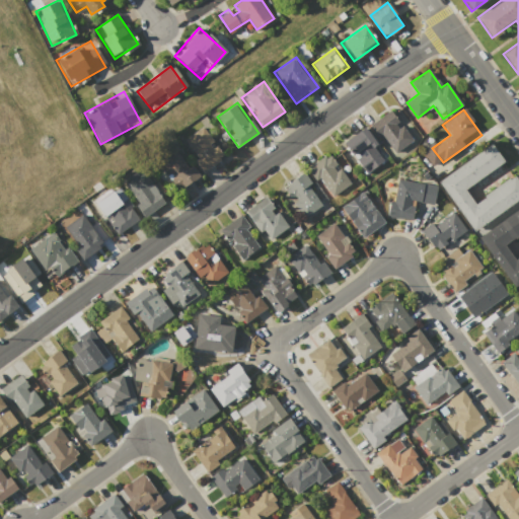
[(369,126),(390,110),(412,140),(390,155),(369,126)]
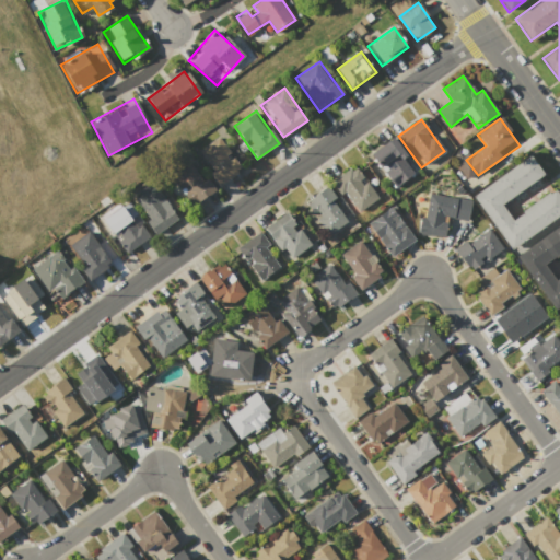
[(219,136),(244,170),(219,187),(195,153),(219,136)]
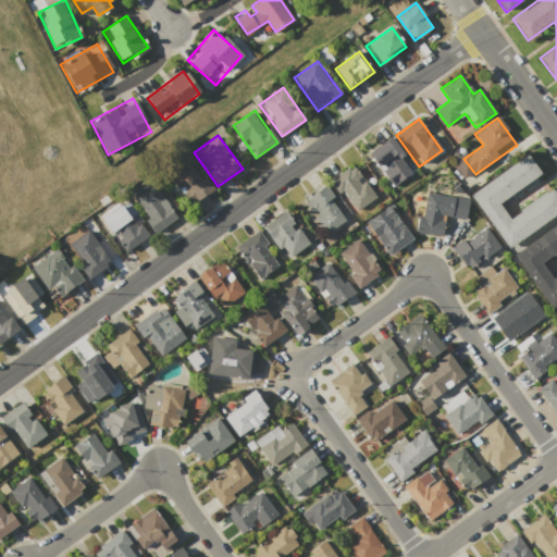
[(367,153),(390,137),(415,172),(392,189),(367,153)]
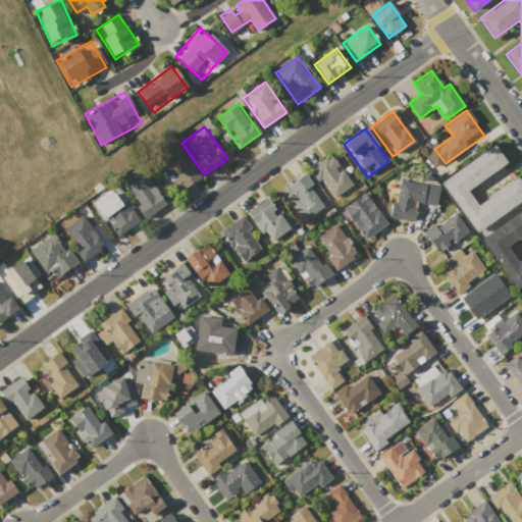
[(439,184),(492,146),(506,164),(467,192),(477,206),(516,178),(521,187),(521,200),(476,233),(439,184)]
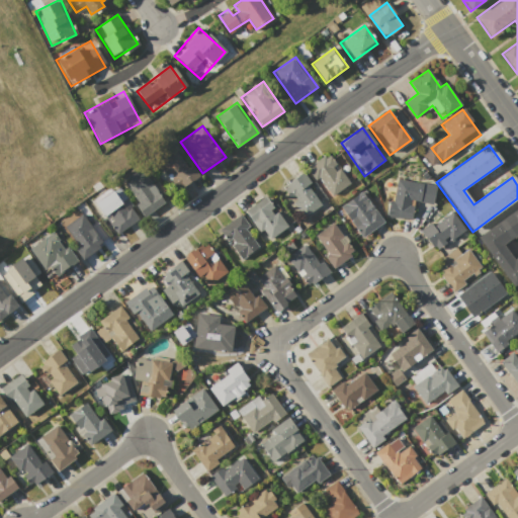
[(199,177),(181,190),(159,160),(178,147),(199,177)]
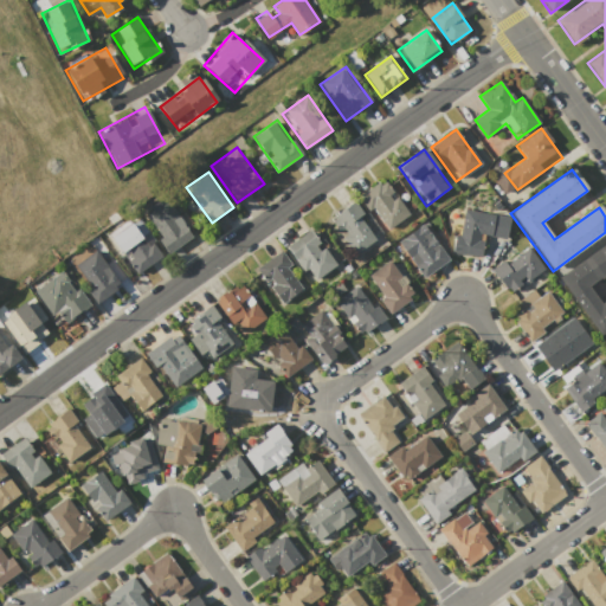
[(359,197),(384,180),(408,214),(384,232),(359,197)]
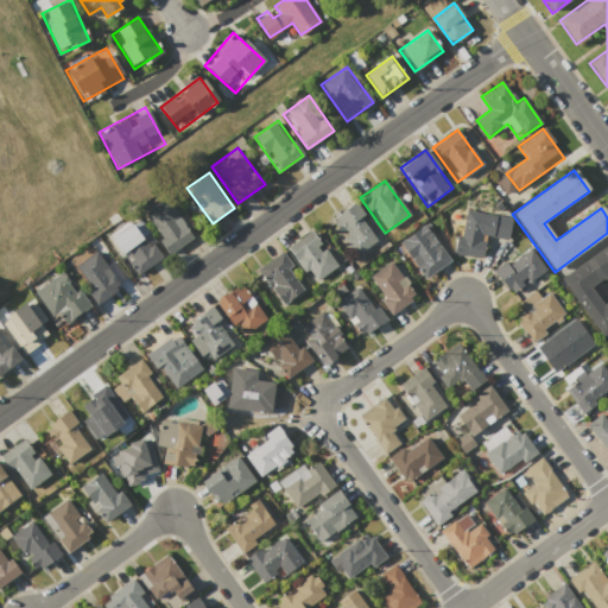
[(192,238),(169,254),(143,217),(166,201),(192,238)]
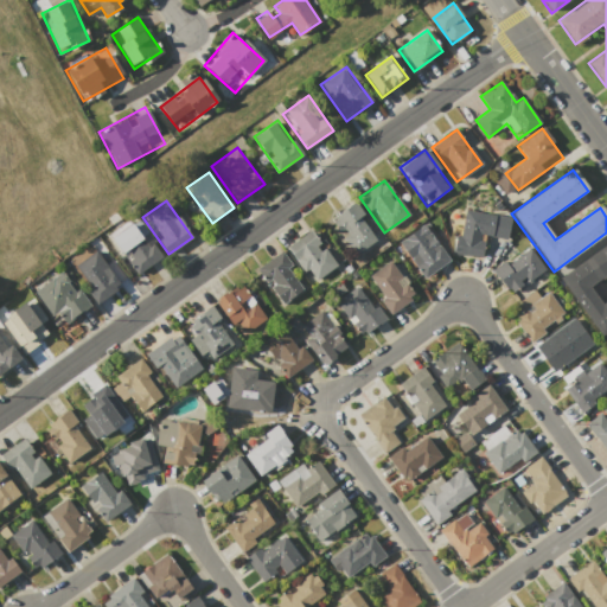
[(353,255),(328,221),(355,203),(379,237),(353,255)]
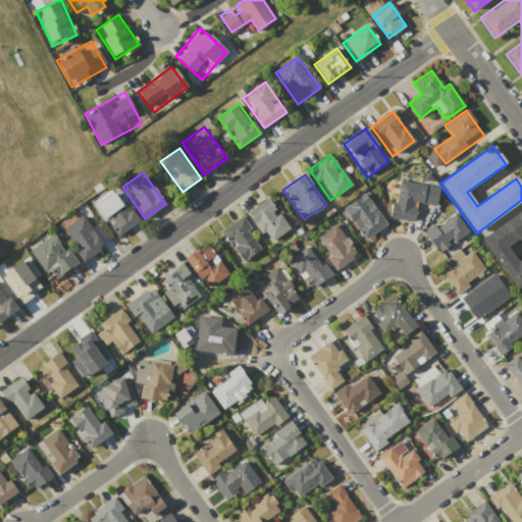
[(437,187),(434,207),(416,204),(414,220),(390,216),(397,179),(437,187)]
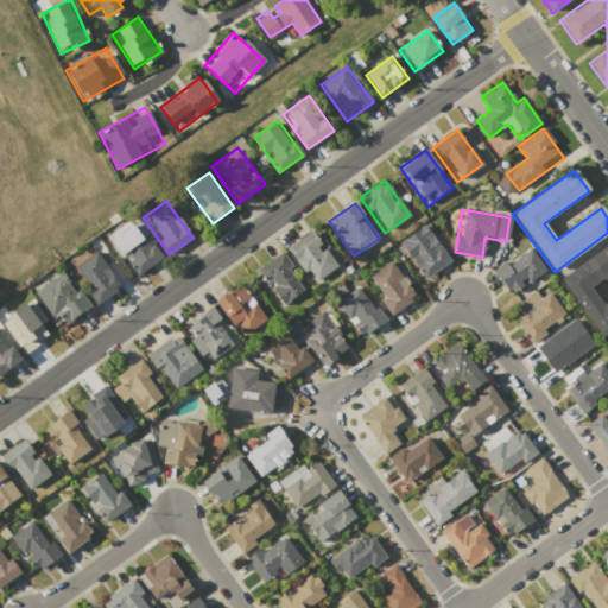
[(139,221),(164,257),(138,276),(112,240),(139,221)]
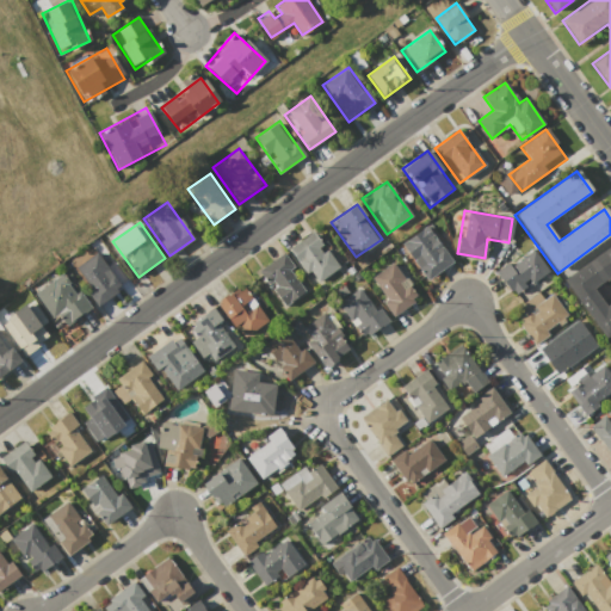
[(452,263),(427,282),(401,245),(427,227),(452,263)]
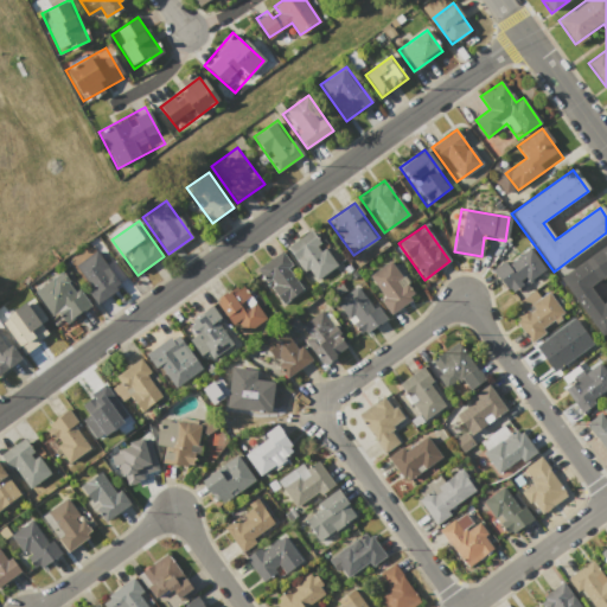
[(286,248),(311,230),(336,266),(312,283),(286,248)]
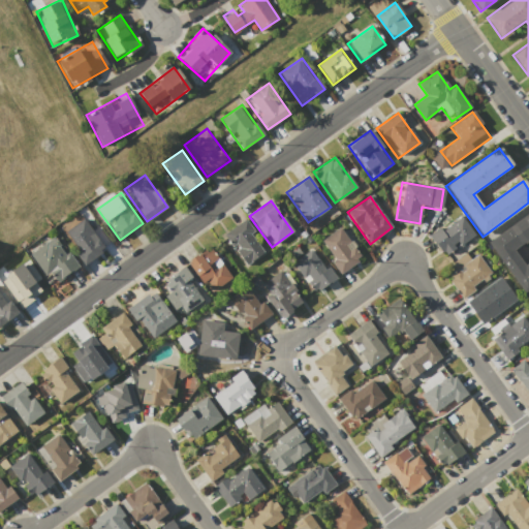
[(487,243),(528,212),(528,240),(516,250),(526,265),(528,261),(528,289),(523,294),(487,243)]
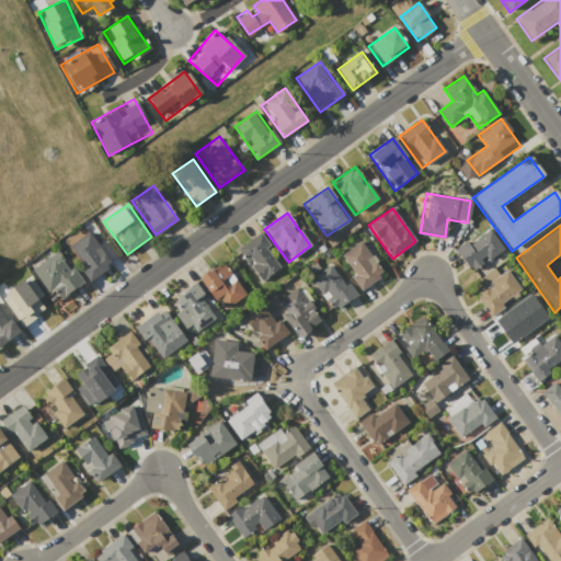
[(503,251),(470,274),(454,250),(485,227),(503,251)]
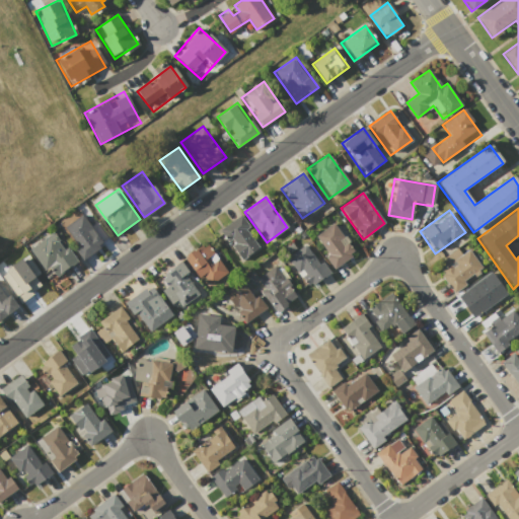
[(103,245),(85,257),(62,226),(80,213),(103,245)]
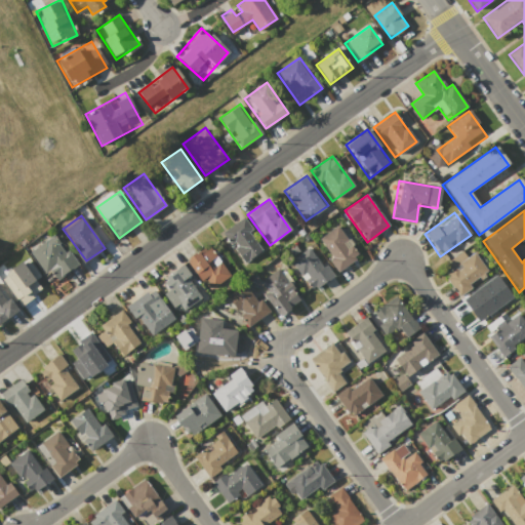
[(243,265),(221,234),(243,218),(265,249),(243,265)]
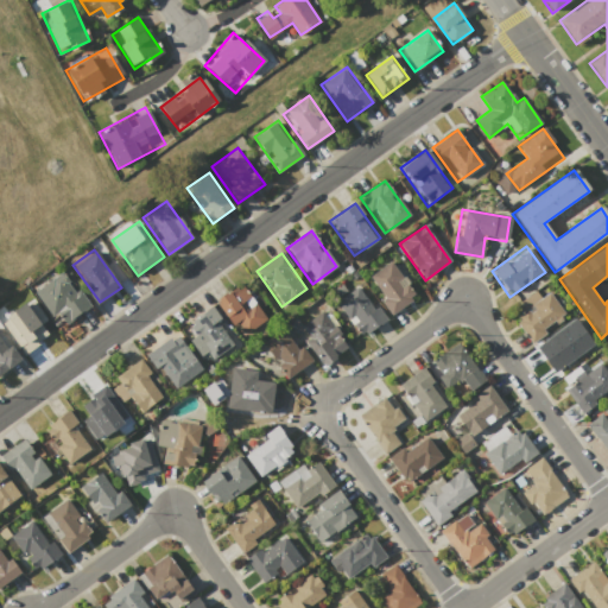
[(391,261),(417,298),(393,315),(367,279),(391,261)]
